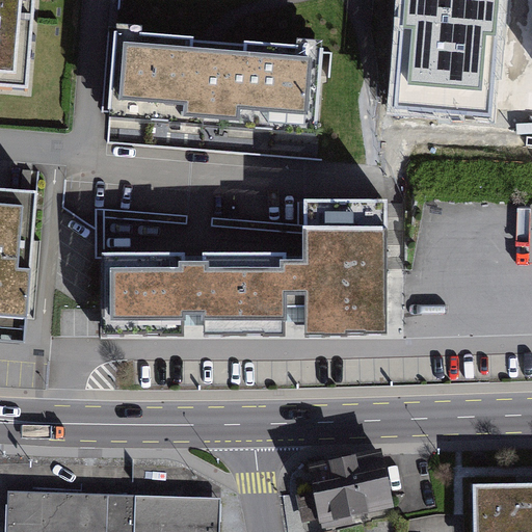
[(0,0),(0,83),(28,86),(34,0),(0,0)]
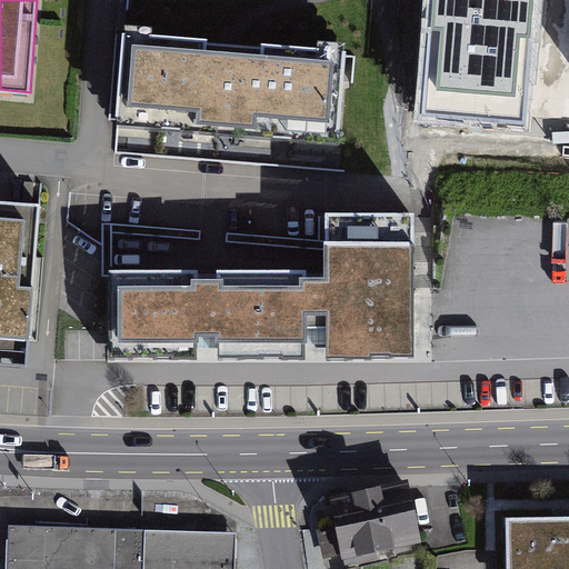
[(535,0),(431,0),(421,116),(525,126),(535,0)]
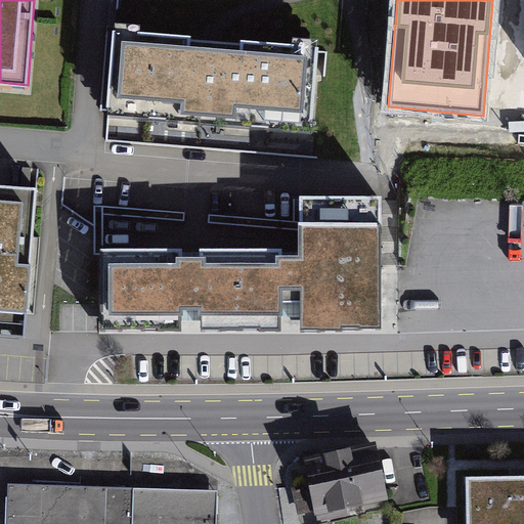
[(315,51),(108,38),(102,121),(309,135),(315,51)]
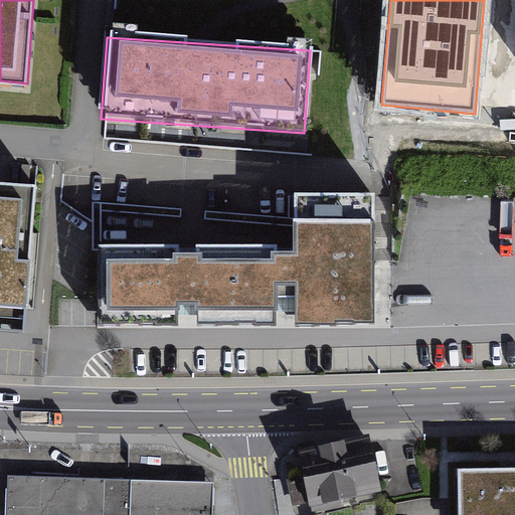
[(0,328),(20,330),(34,185),(0,182),(0,328)]
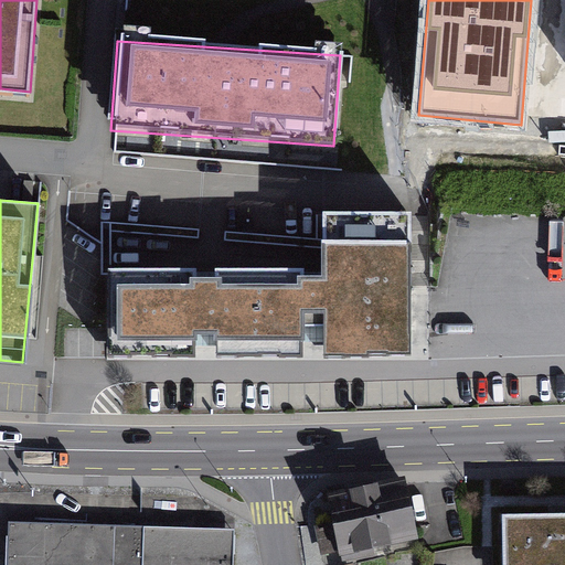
[(322,270),(108,274),(109,329),(110,355),(412,352),(411,212),(321,213),(322,270)]
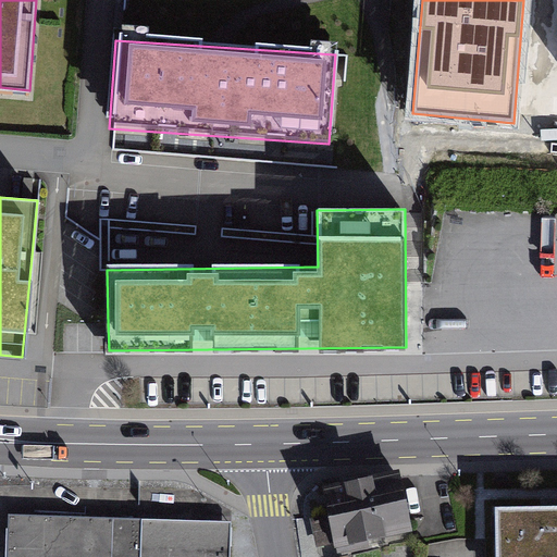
[(408,537),(396,481),(312,497),(323,554),(408,537)]
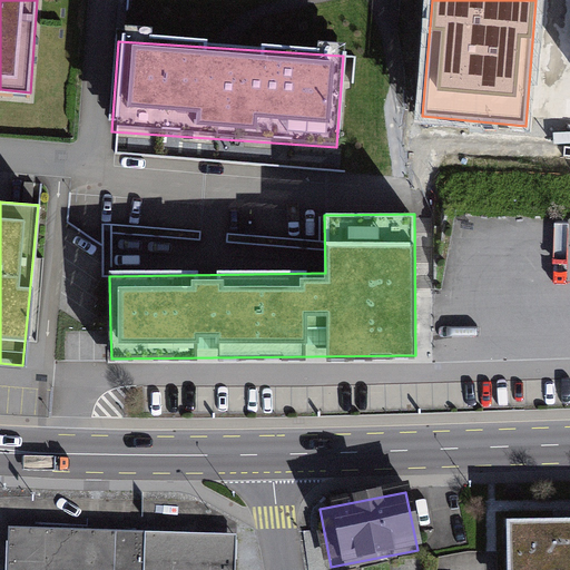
[(569,569),(569,520),(564,520),(508,521),(508,569),(569,569)]
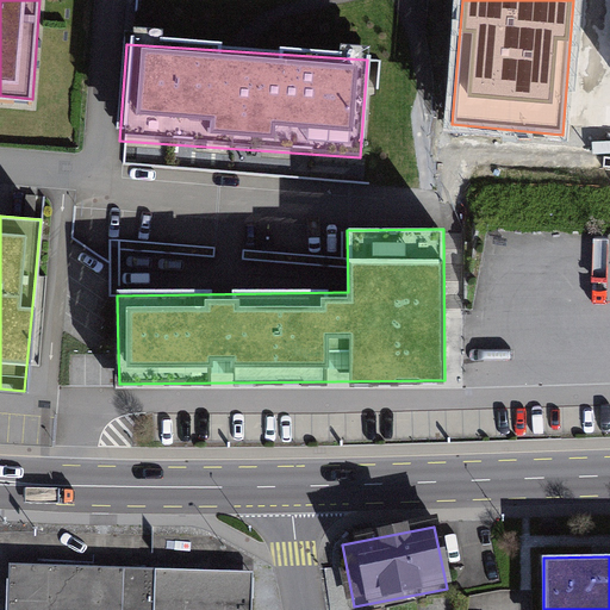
[(250,609),(251,572),(11,566),(8,609),(250,609)]
